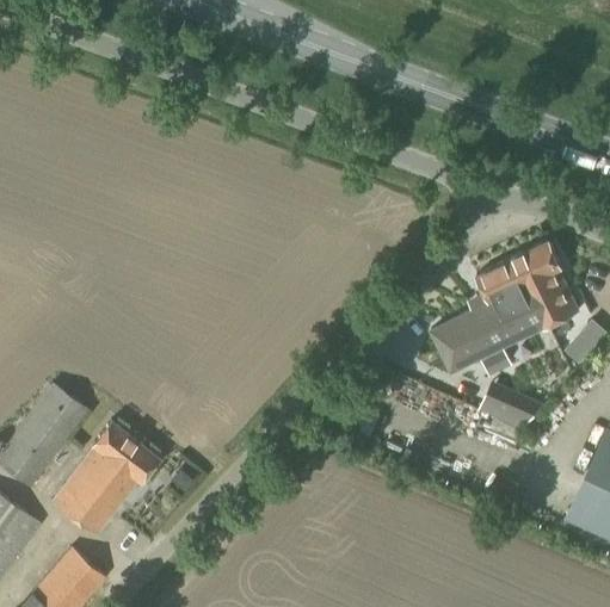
[(478,277),(490,303),(431,332),(453,373),(537,333),(537,334),(579,314),(559,272),(562,271),(548,242),(478,277)]
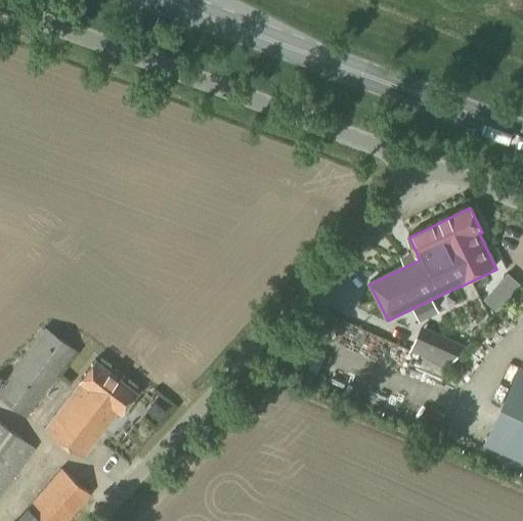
[(496,290),(510,301),(521,288),(509,277),(496,290)]
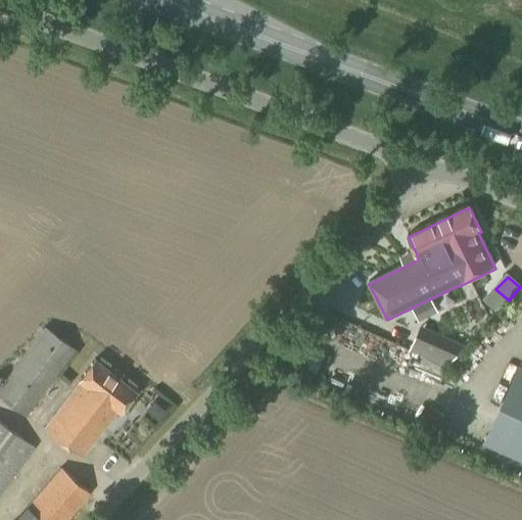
[(0,398),(26,418),(76,350),(45,328),(0,389),(0,398)]
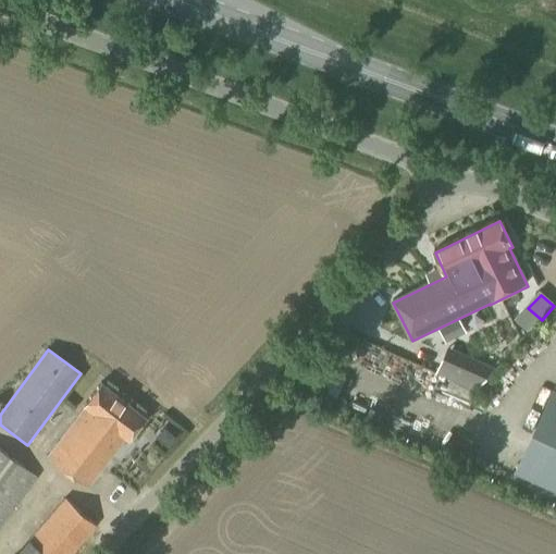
[(476,394),(497,370),(448,349),(436,376),(476,394)]
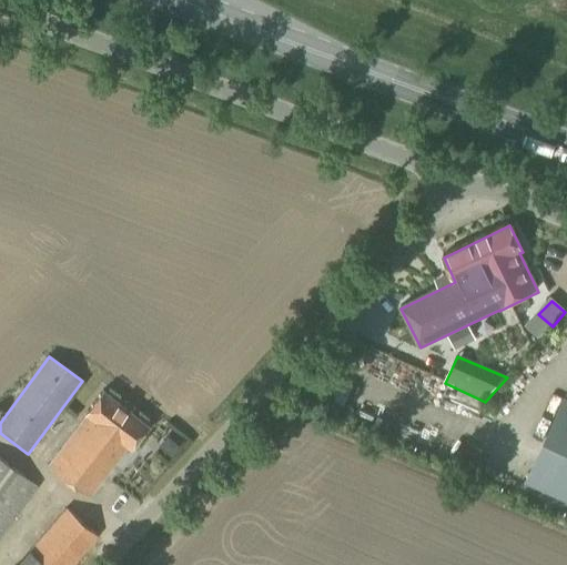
[(130,450),(148,427),(102,393),(85,415),(88,417),(49,467),(90,498),(128,449),(130,450)]
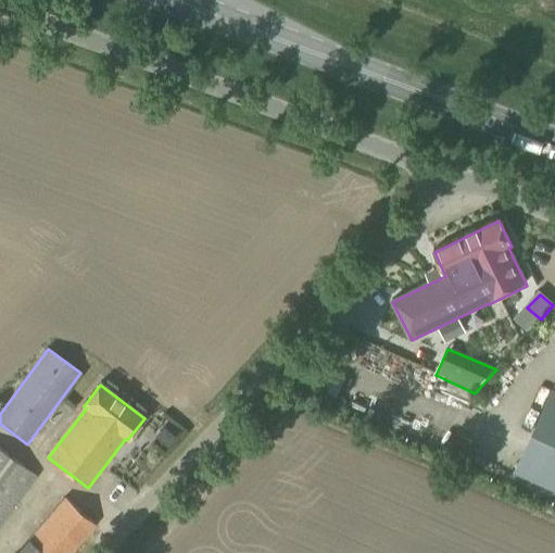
[(554,392),(517,472),(554,489),(554,392)]
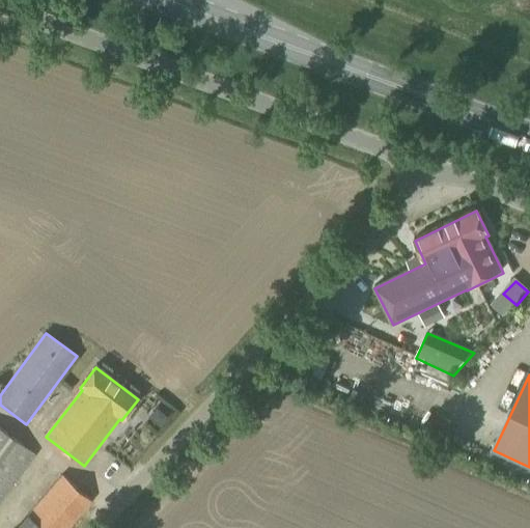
[(0,503),(35,456),(0,429),(0,503)]
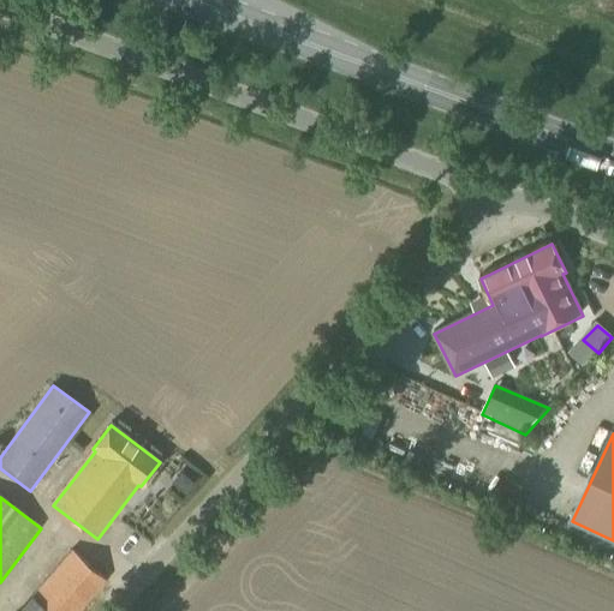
[(79,610),(106,583),(72,552),(17,610),(79,610)]
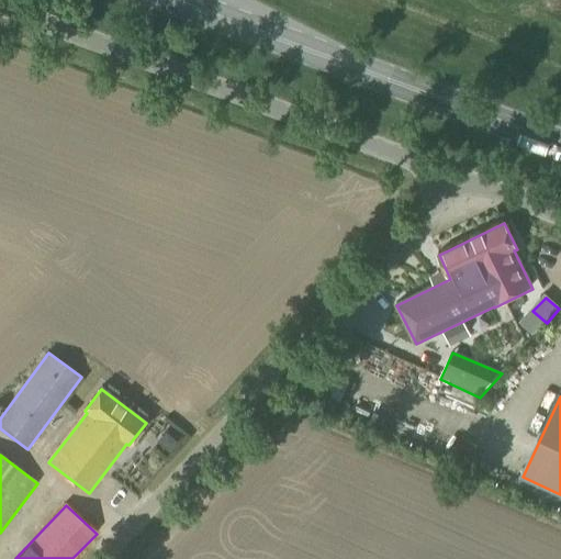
All buildings are outlined.
